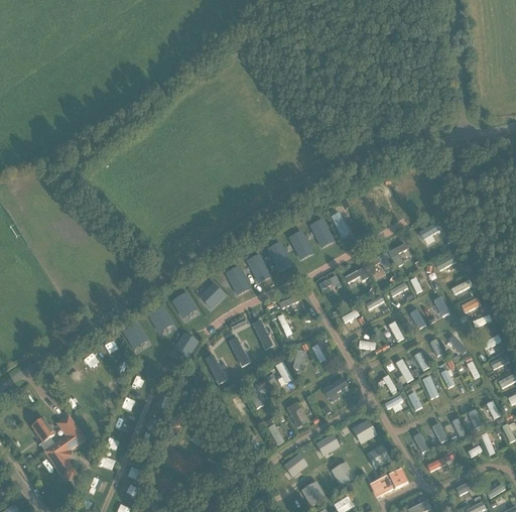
[(414,169),(402,177),(408,186),(420,177),(414,169)]
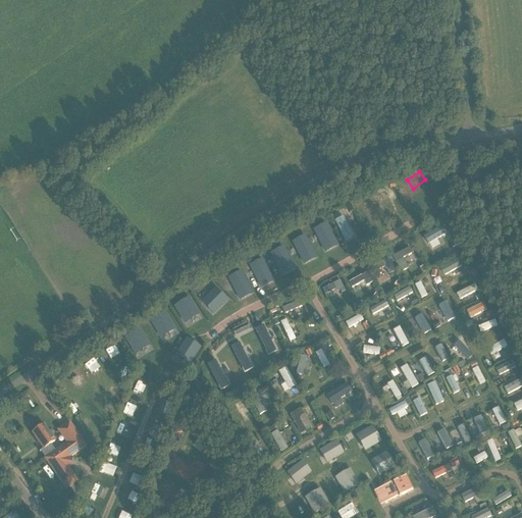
[(386,189),(380,191),(385,206),(392,204),(386,189)]
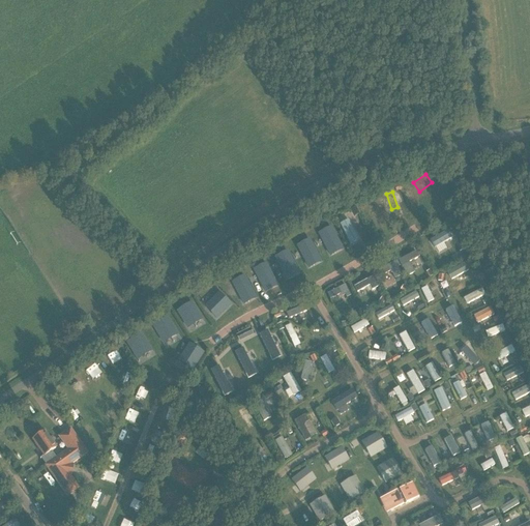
[(375,198),(365,203),(372,214),(381,209),(375,198)]
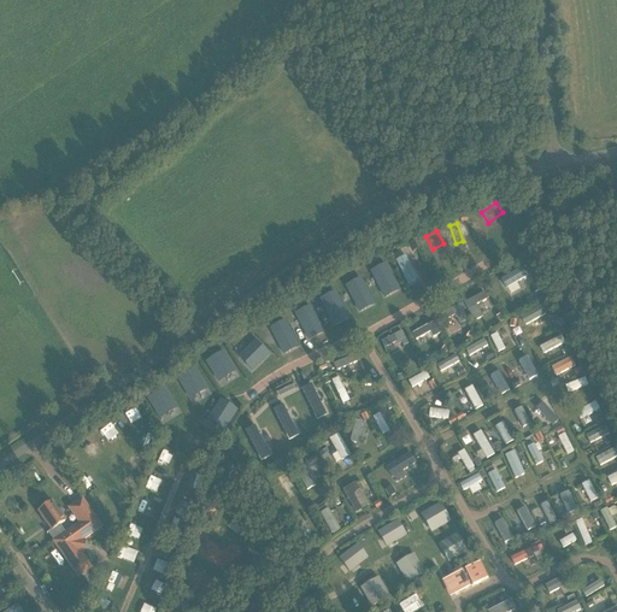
[(383,254),(374,259),(380,274),(391,269),(383,254)]
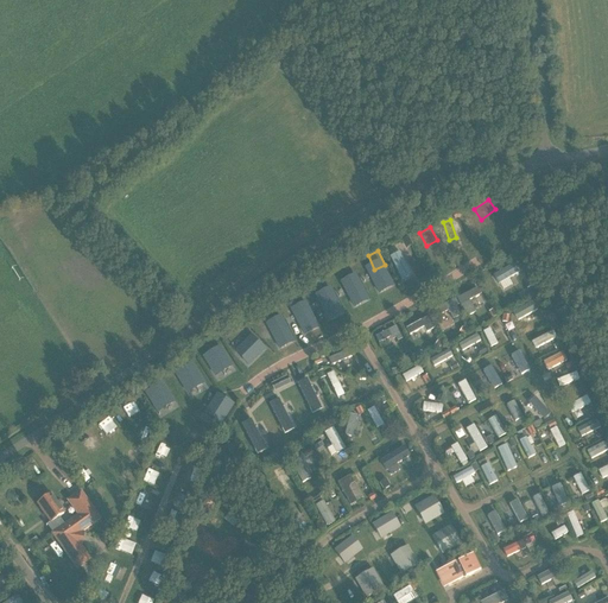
[(506,286),(502,287),(508,298),(519,293),(510,274),(502,278),(506,286)]
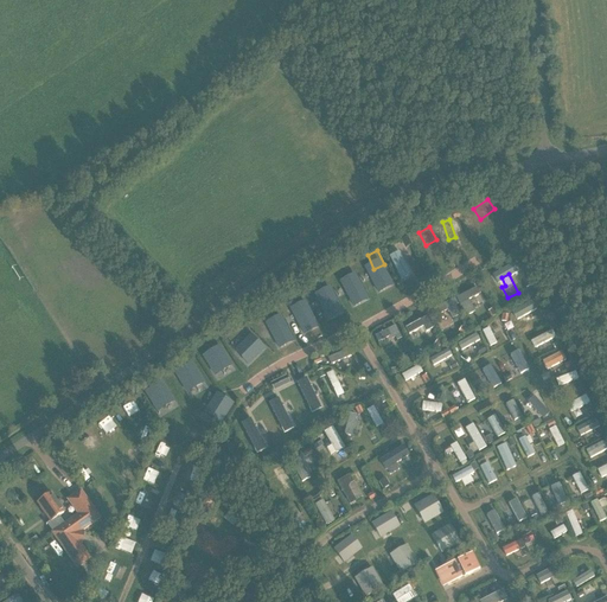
[(317,282),(307,288),(314,301),(324,295),(317,282)]
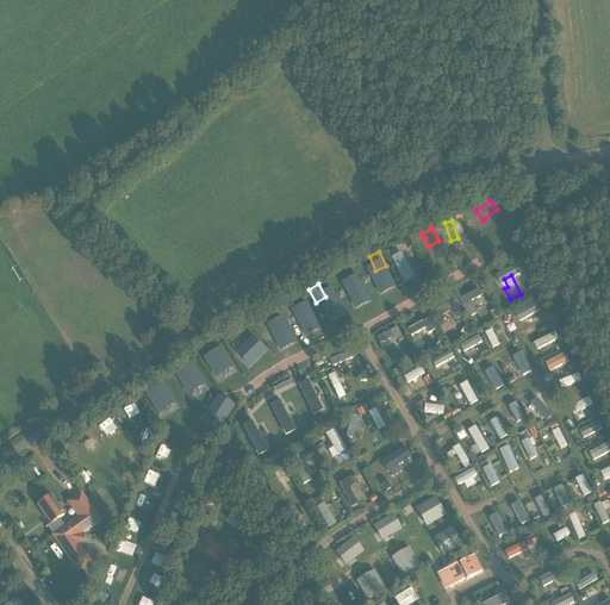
[(468,291),(473,299),(483,294),(479,286),(468,291)]
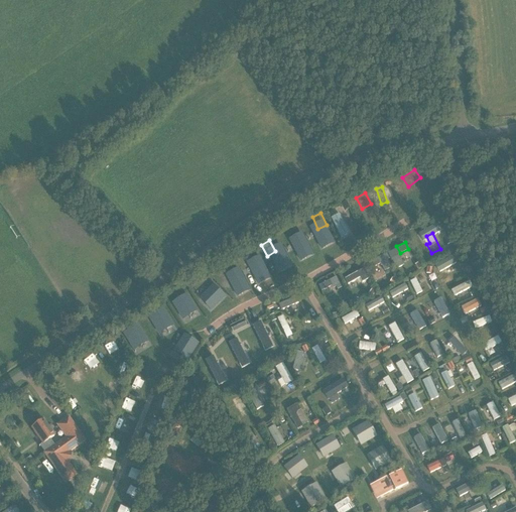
[(401,254),(404,259),(411,255),(407,250),(401,254)]
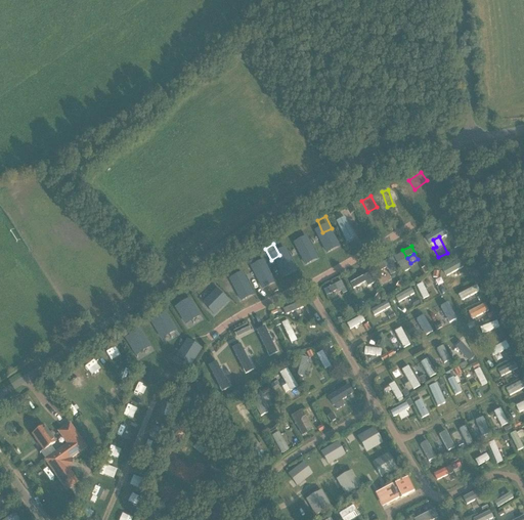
[(451,279),(462,263),(455,259),(444,274),(451,279)]
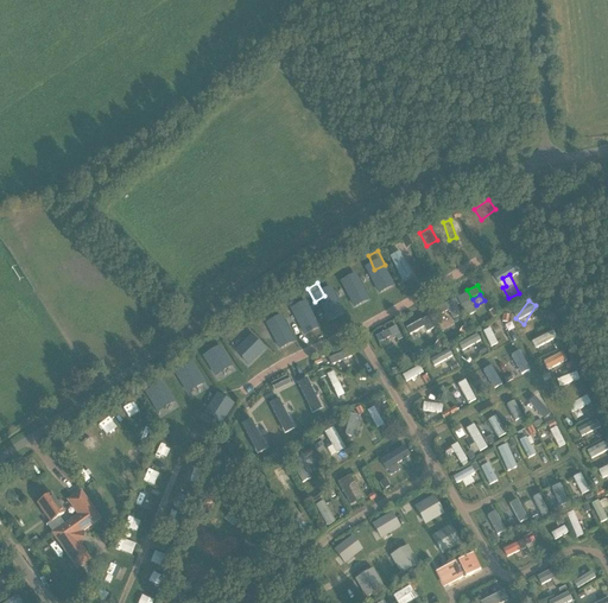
[(293,325),(302,321),(292,302),(283,306),(293,325)]
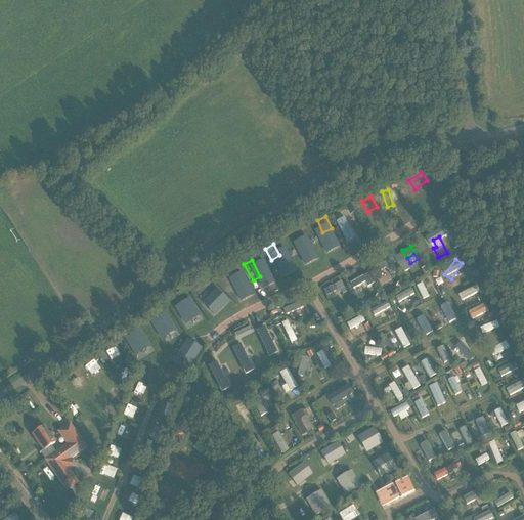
[(271,263),(276,280),(285,278),(279,261),(271,263)]
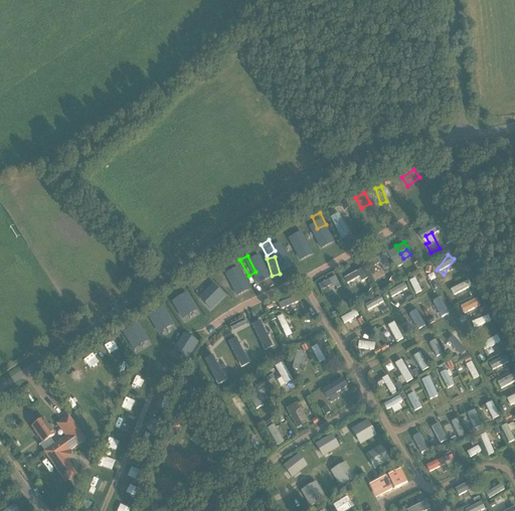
[(231,263),(224,268),(230,277),(238,272),(231,263)]
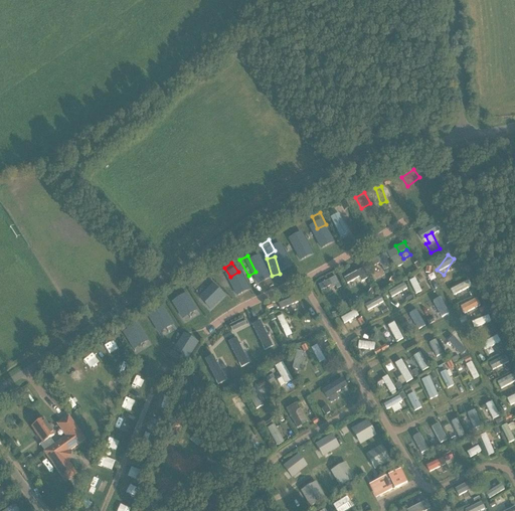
[(371,268),(377,279),(387,274),(381,263),(371,268)]
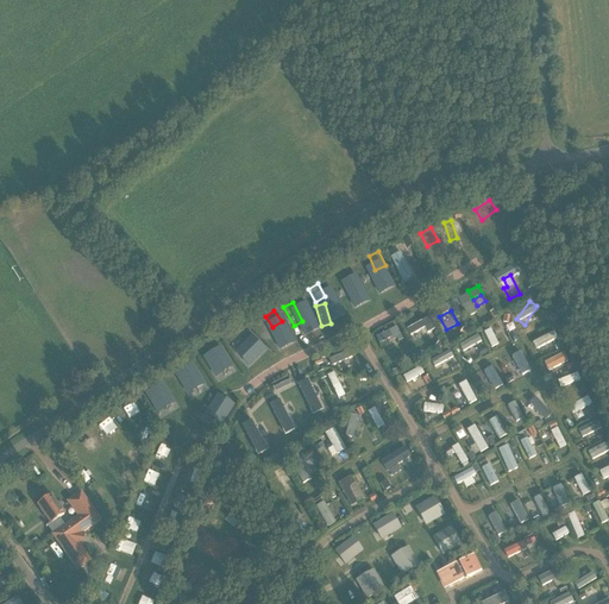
[(407,323),(409,329),(429,320),(426,314),(407,323)]
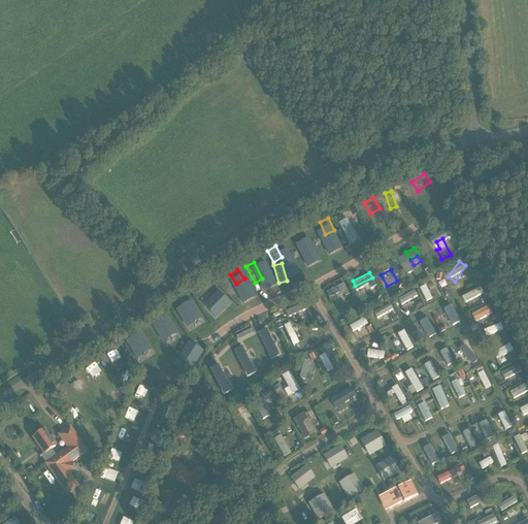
[(332,296),(348,285),(342,279),(327,290),(332,296)]
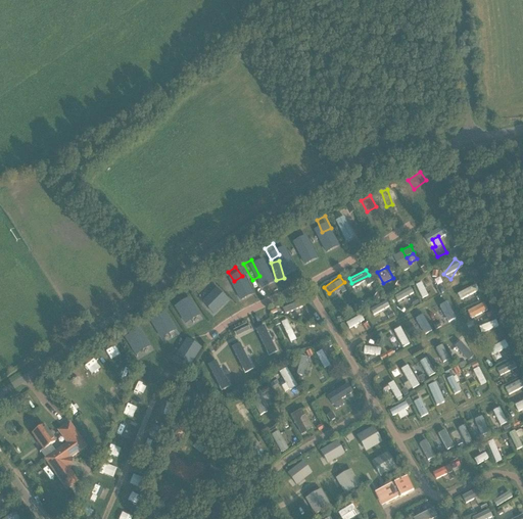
[(364,280),(352,282),(354,290),(366,287),(364,280)]
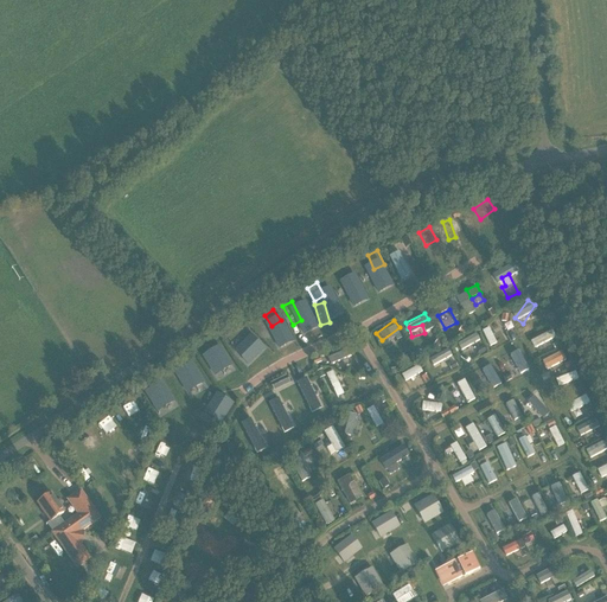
[(490,325),(483,328),(491,346),(498,343),(490,325)]
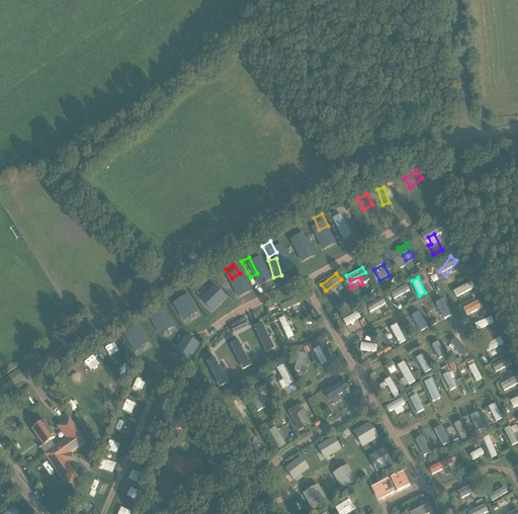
[(216,303),(223,298),(213,280),(206,284),(216,303)]
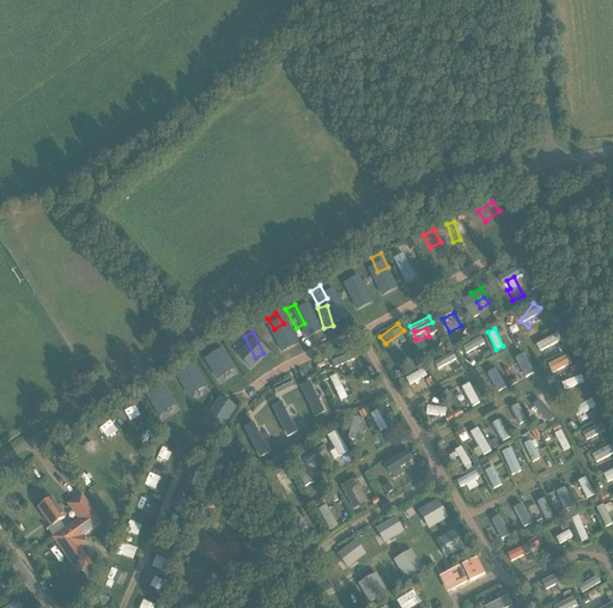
[(480,351),(478,348),(487,342),(480,332),(463,344),(472,357),(480,351)]
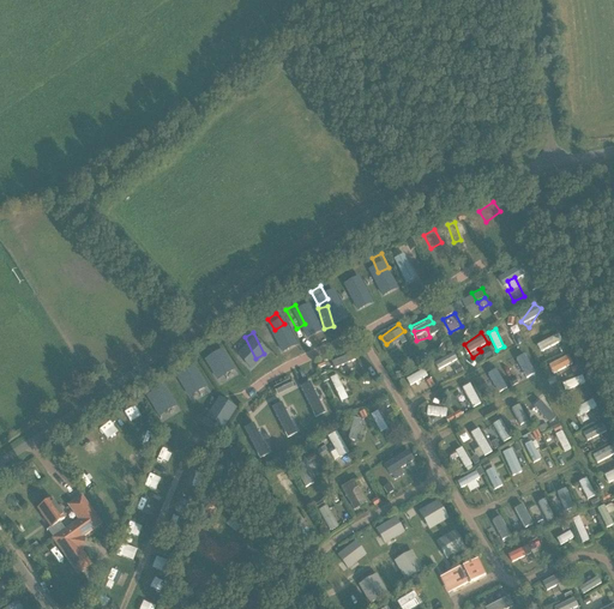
[(542,354),(564,342),(559,332),(536,344),(542,354)]
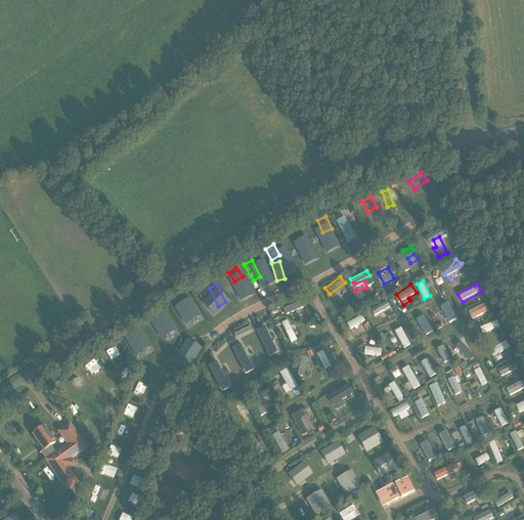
[(374,314),(391,308),(388,299),(370,305),(374,314)]
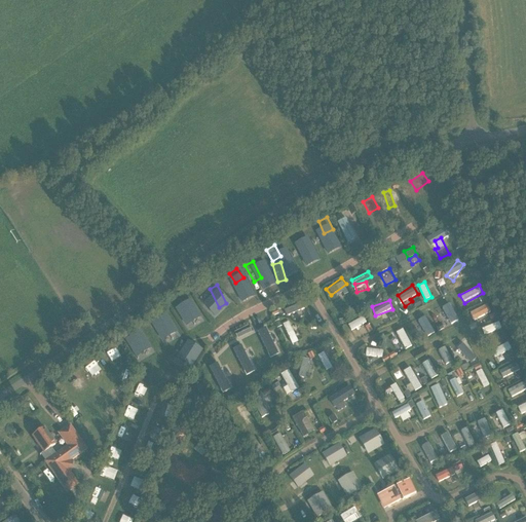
[(472,308),(474,317),(491,311),(489,304),(472,308)]
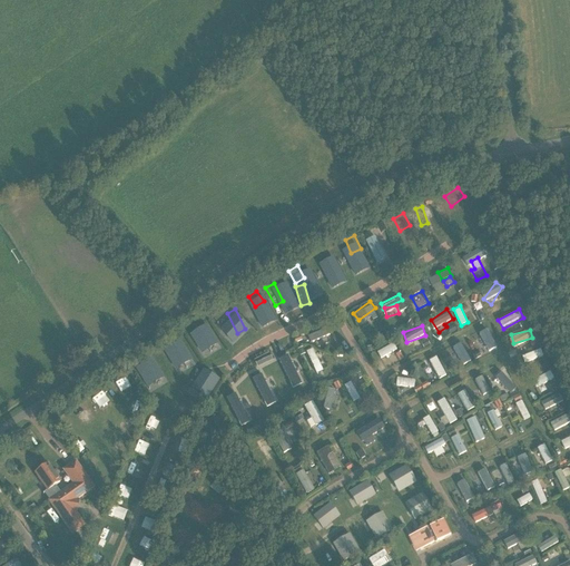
[(471,334),(465,339),(470,344),(475,341),(471,334)]
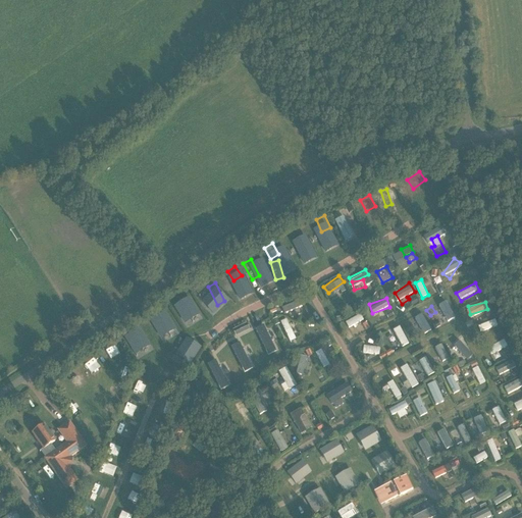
[(388,316),(395,314),(393,308),(386,310),(388,316)]
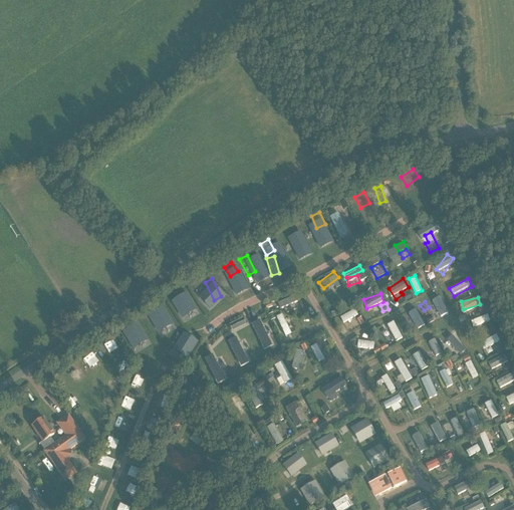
[(427,315),(431,323),(448,314),(444,306),(427,315)]
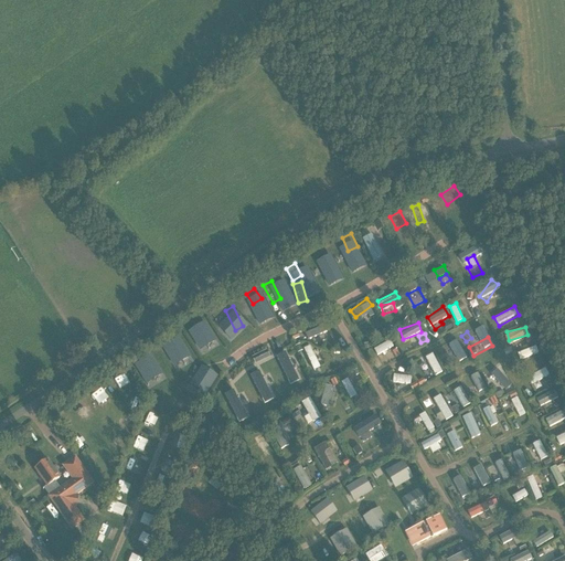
[(391,338),(373,345),(376,353),(394,347),(391,338)]
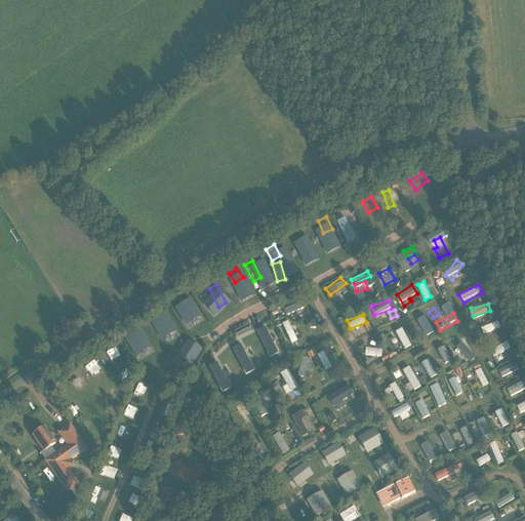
[(482,325),(485,333),(501,328),(498,320),(491,322),(488,314),(476,318),(479,326),(482,325)]
